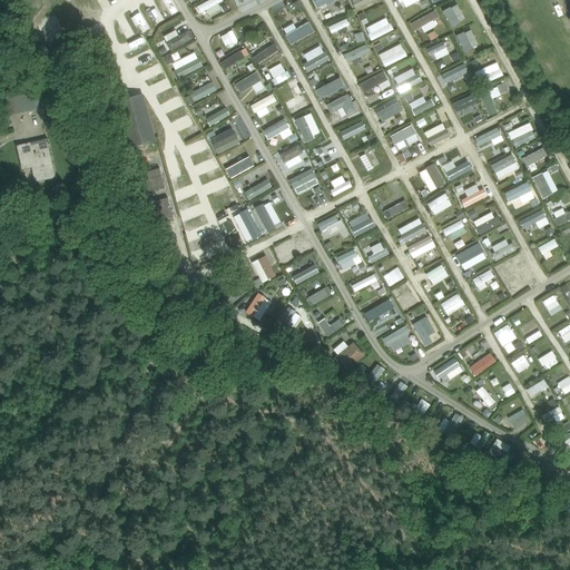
[(169,0),(164,0),(163,1),(170,11),(176,8),(169,0)]
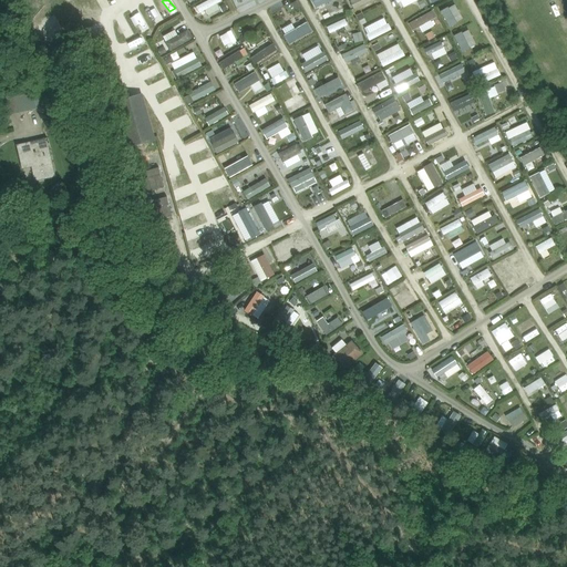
[(219,8),(216,2),(220,0),(205,0),(195,4),(202,17),(219,8)]
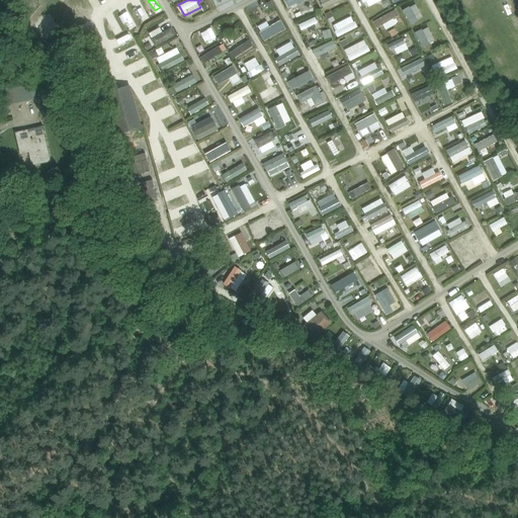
[(265,12),(275,5),(270,0),(268,0),(260,6),(265,12)]
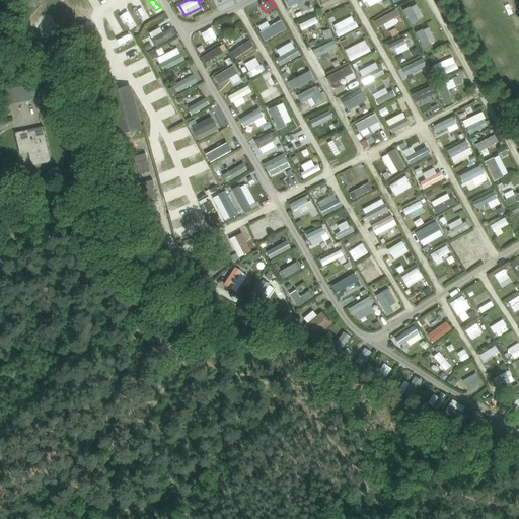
[(318,0),(322,8),(340,0),(318,0)]
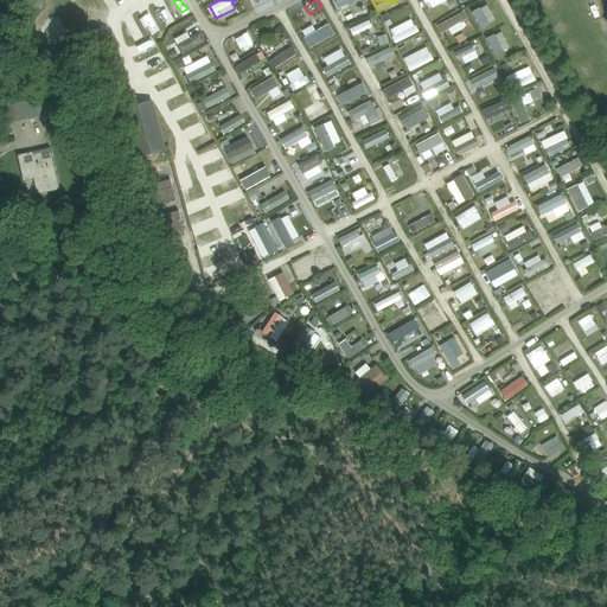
[(472,10),(480,27),(496,21),(489,2),(472,10)]
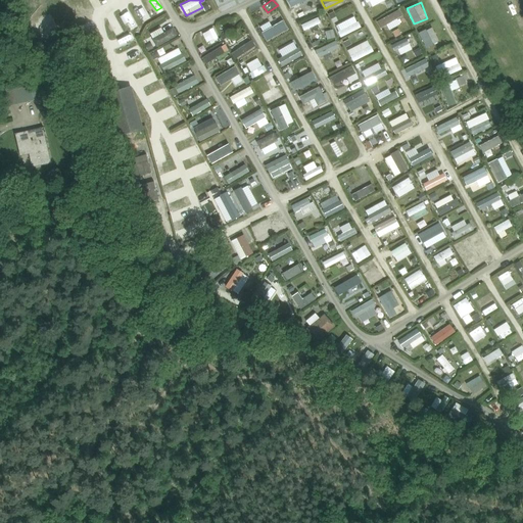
[(399,9),(376,19),(379,26),(402,16),(399,9)]
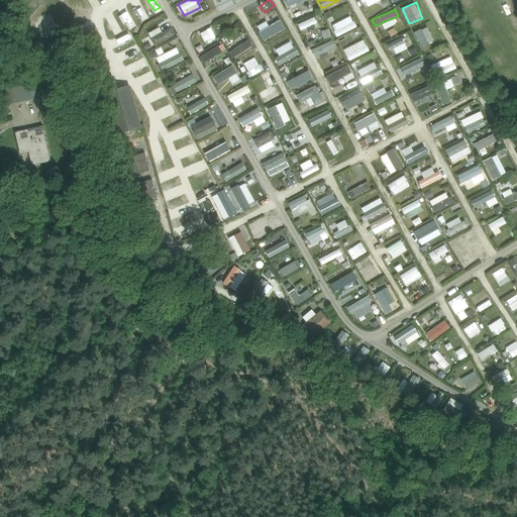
[(50,10),(35,17),(41,33),(58,26),(50,10)]
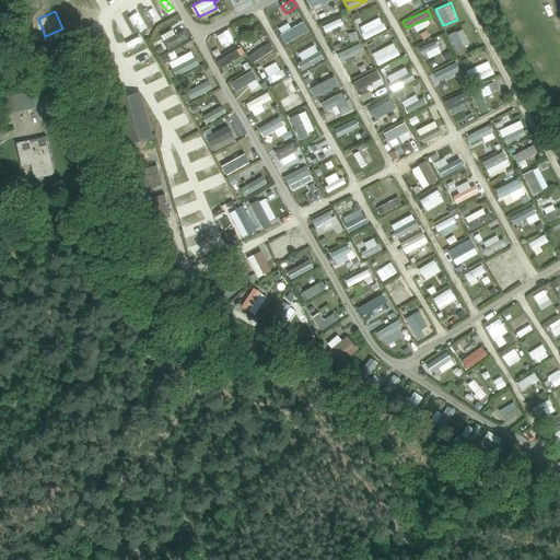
[(360,26),(365,39),(386,30),(381,16),(360,26)]
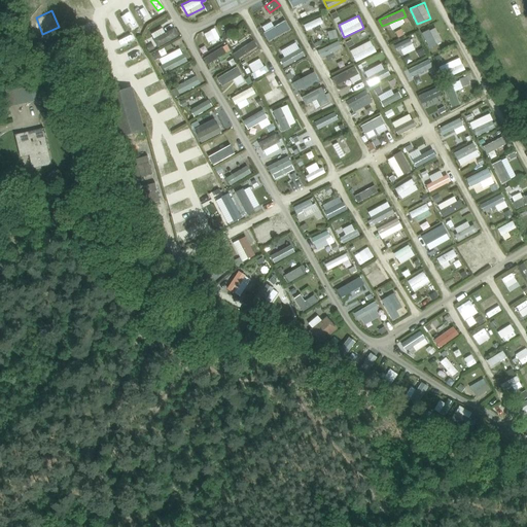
[(321,16),(304,24),(306,30),(323,23),(321,16)]
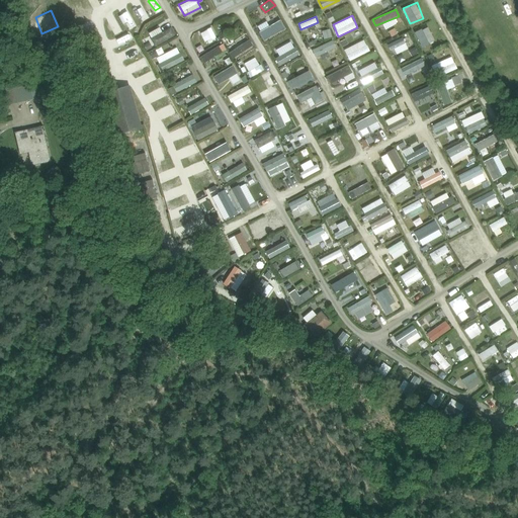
[(384,29),(397,24),(394,18),(382,23),(384,29)]
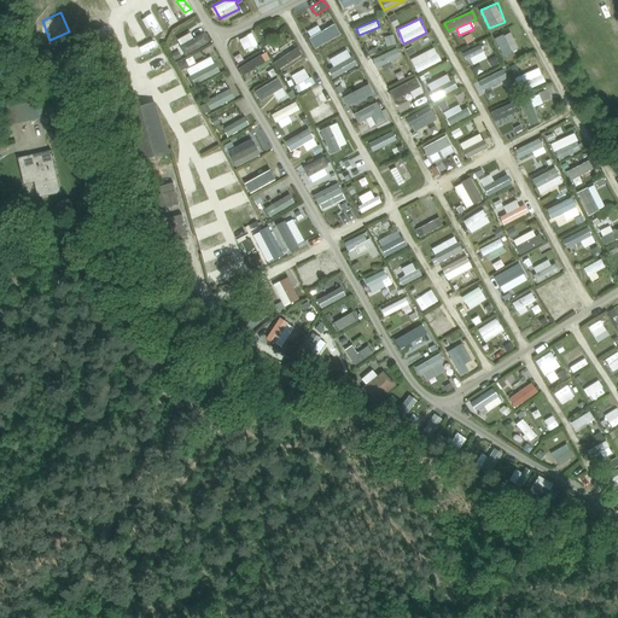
[(314,46),(340,34),(336,23),(320,30),(318,24),(307,30),(314,46)]
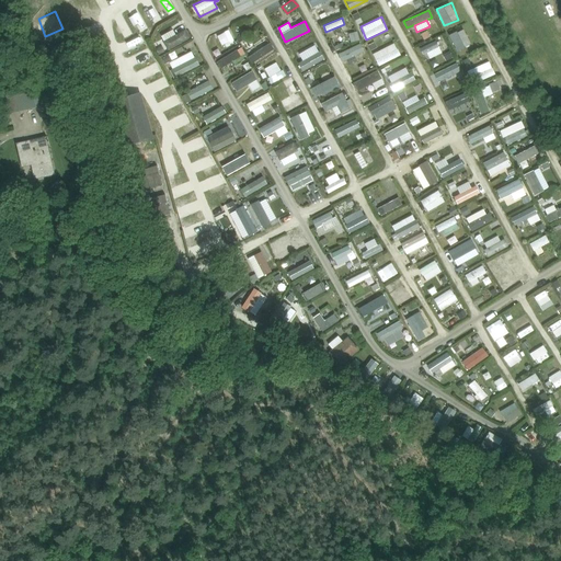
[(126,37),(134,33),(127,23),(119,27),(126,37)]
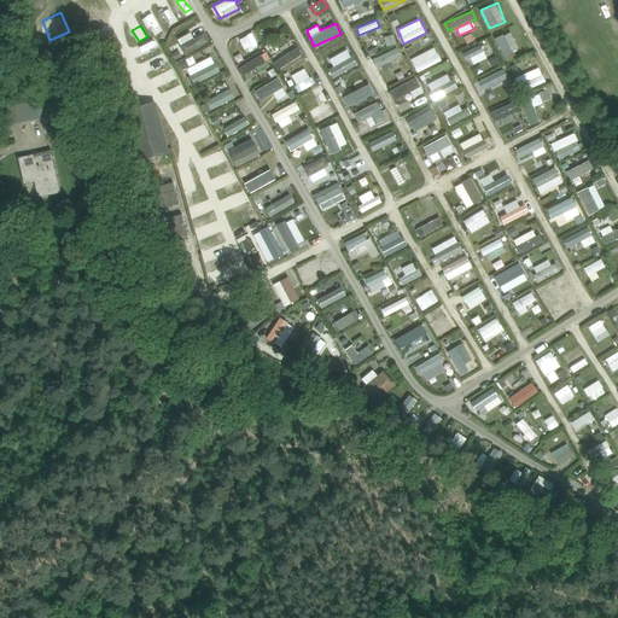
[(511,30),(495,38),(503,56),(519,48),(511,30)]
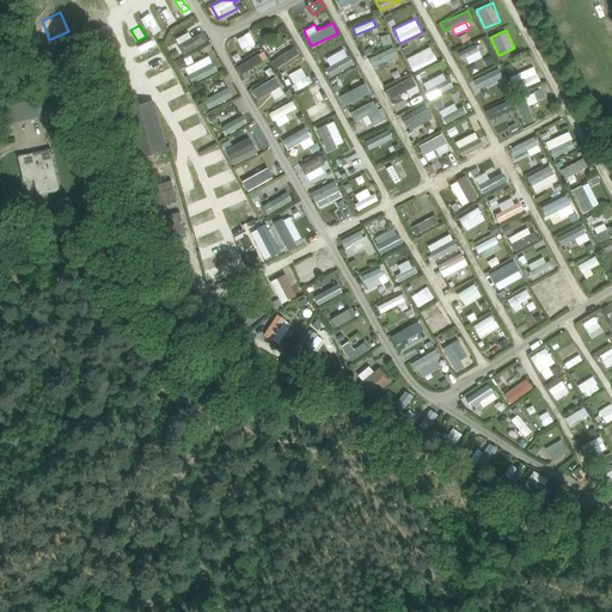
[(189,32),(176,38),(182,53),(207,41),(203,31),(191,37),(189,32)]
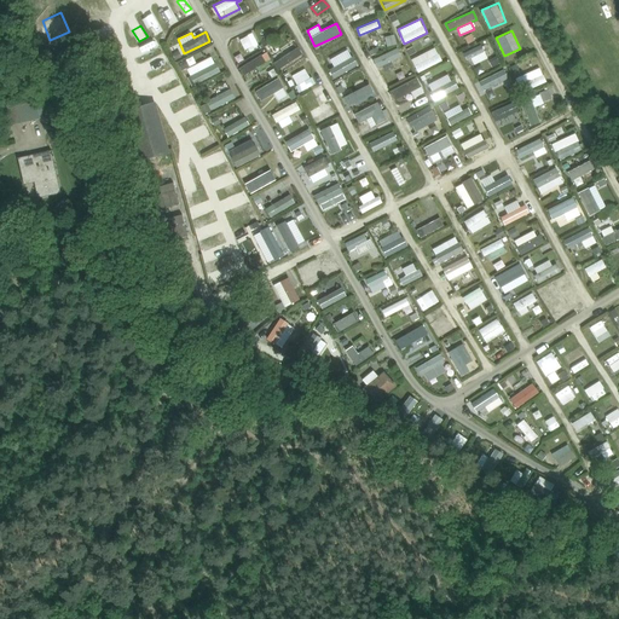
[(242,48),(254,45),(249,33),(237,38),(242,48)]
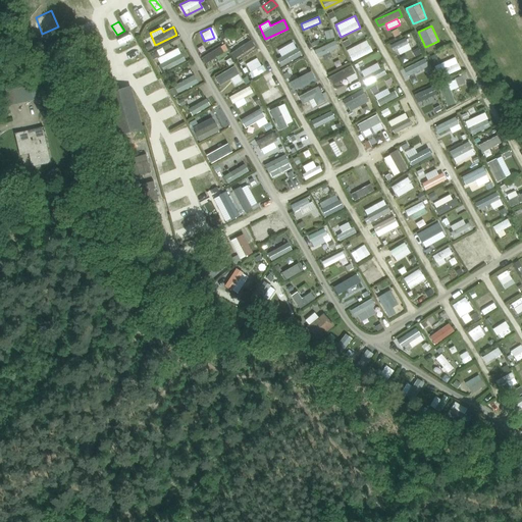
[(327,39),(335,37),(332,29),(325,31),(327,39)]
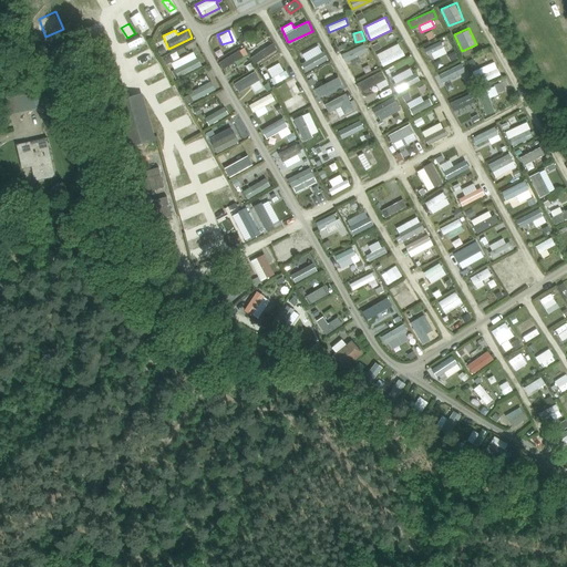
[(250,57),(254,63),(277,51),(270,38),(254,47),(258,53),(250,57)]
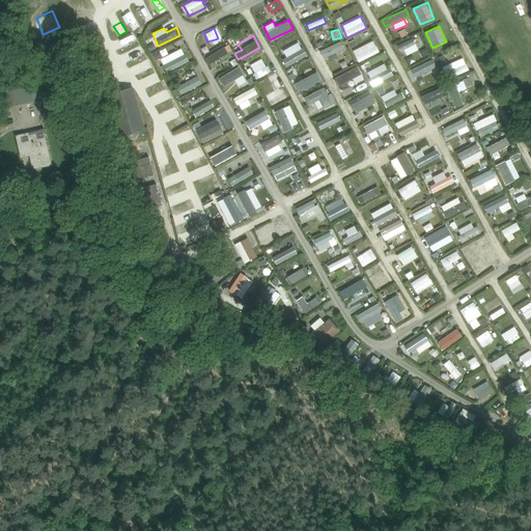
[(131,36),(120,39),(123,51),(134,48),(131,36)]
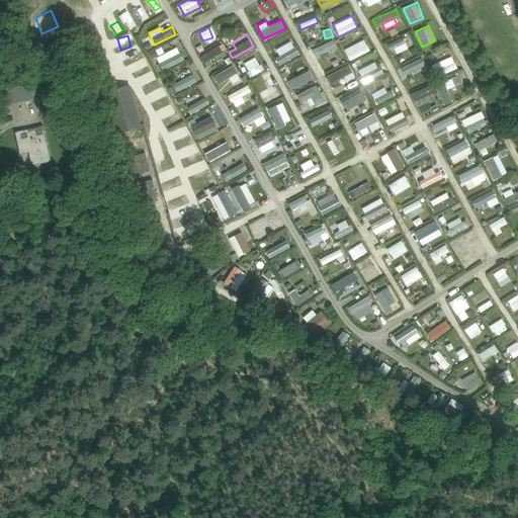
[(390,42),(395,55),(408,50),(403,36),(390,42)]
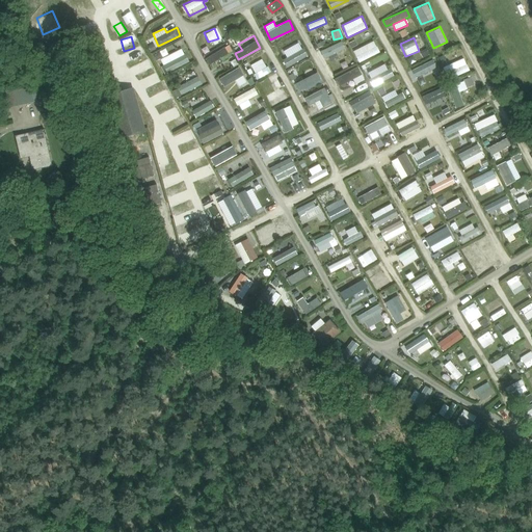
[(375,41),(353,50),(360,62),(380,53),(375,41)]
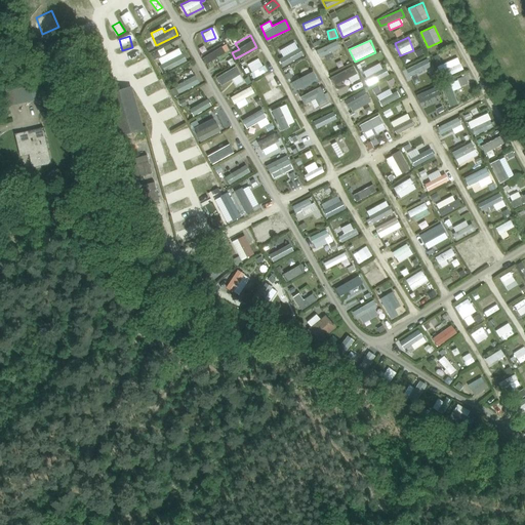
[(329,53),(332,59),(341,54),(334,41),(317,50),(321,57),(329,53)]
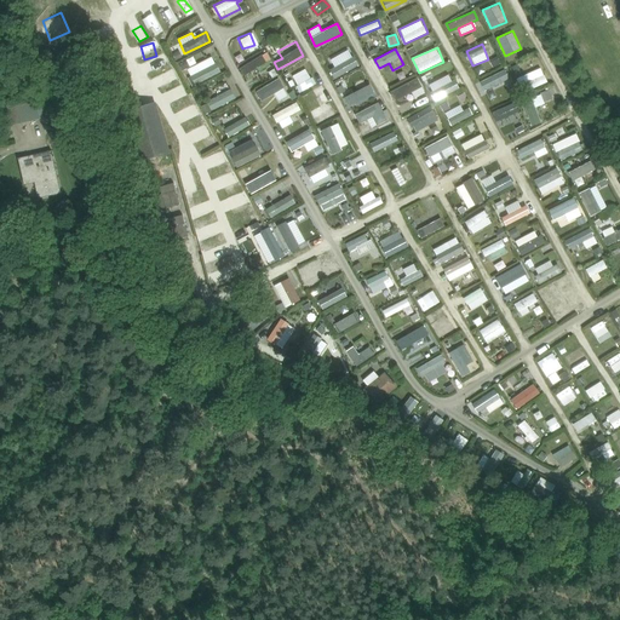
[(498,57),(489,61),(493,68),(501,63),(498,57)]
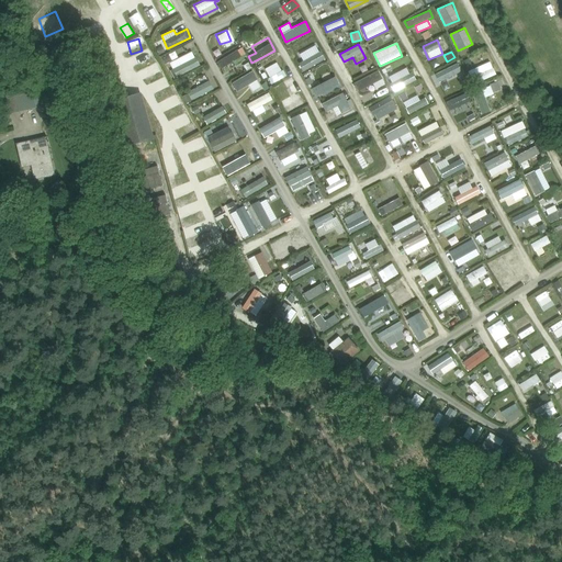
[(149,65),(145,53),(136,57),(141,68),(149,65)]
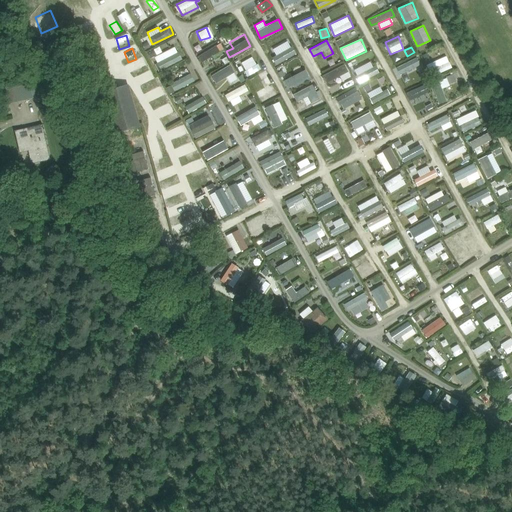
[(149,53),(151,59),(158,56),(155,50),(149,53)]
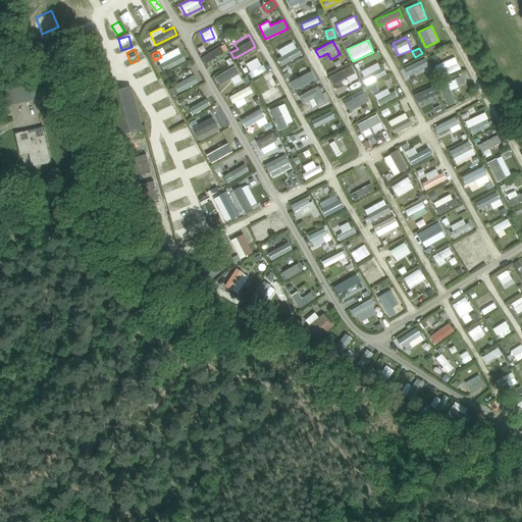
[(441,76),(461,68),(456,56),(436,64),(441,76)]
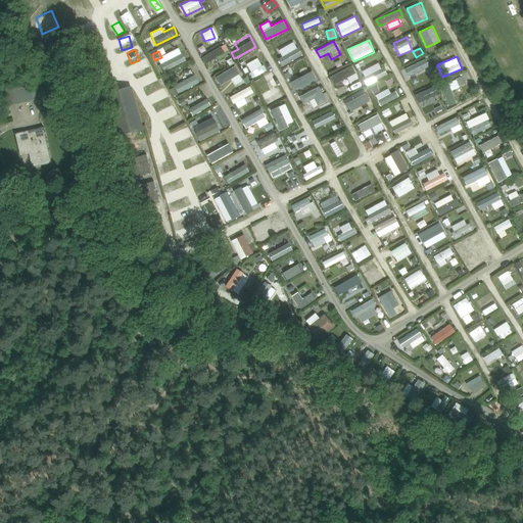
[(405,75),(410,74),(411,79),(425,75),(423,62),(402,66),(405,75)]
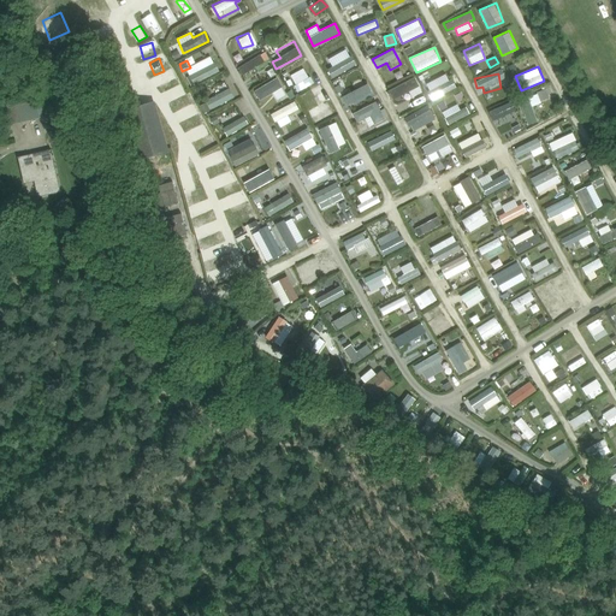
[(445,75),(427,82),(430,89),(449,82),(445,75)]
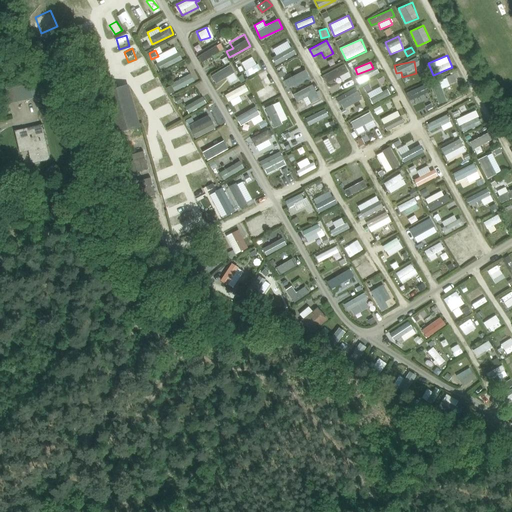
[(326,82),(331,80),(333,85),(351,77),(345,63),(322,74),(326,82)]
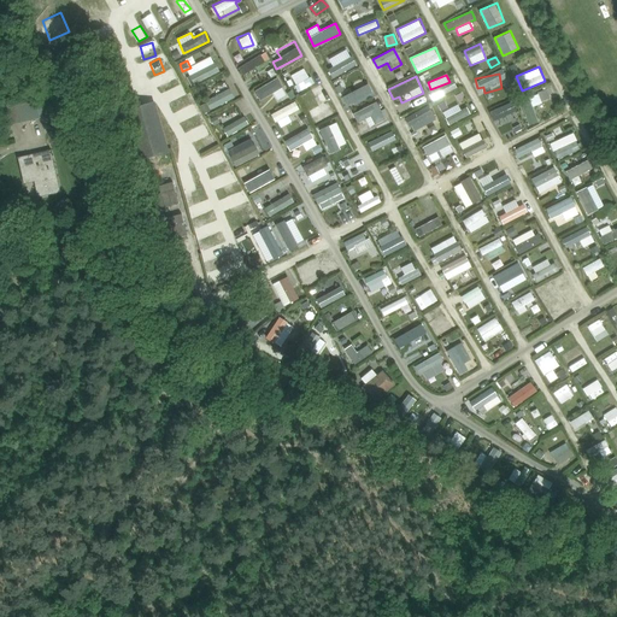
[(278,77),(254,89),(259,100),(274,93),(277,99),(286,94),(278,77)]
